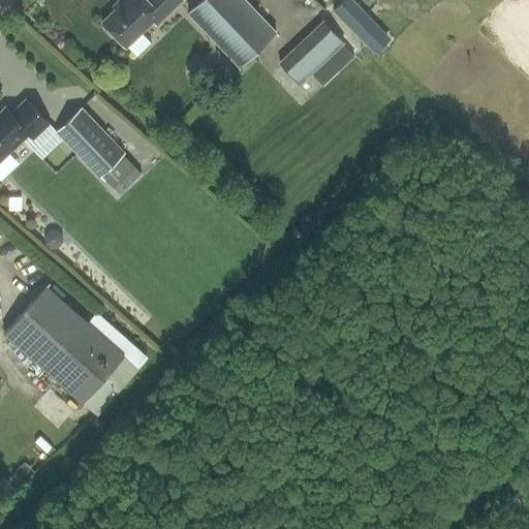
[(118,0),(121,2),(100,22),(103,24),(103,29),(111,36),(115,36),(125,47),(152,21),(156,25),(182,0),(181,0),(118,0)]
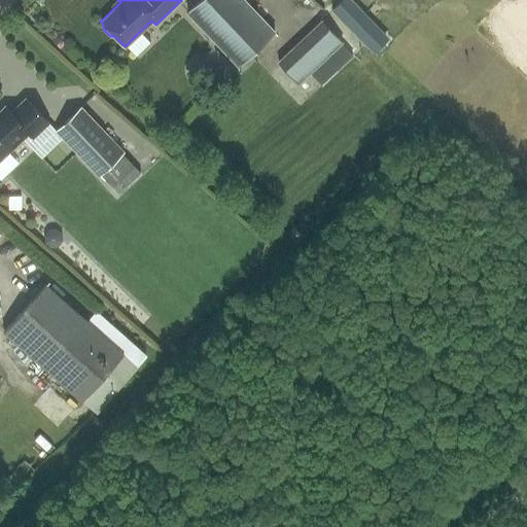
[(273,32),(242,0),(199,0),(186,12),(237,66),(273,32)]
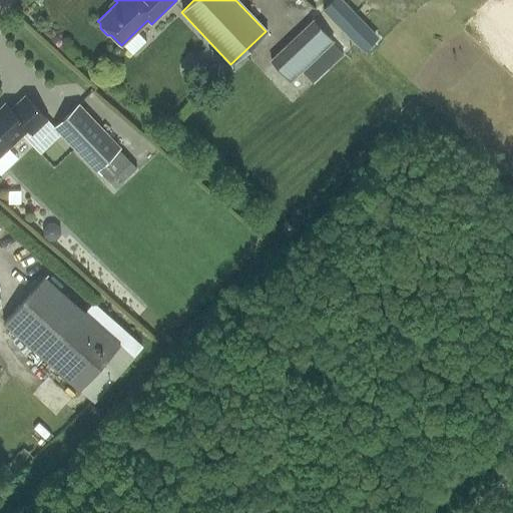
[(313,20),(270,61),(291,83),(302,73),(313,85),(343,56),(332,45),(334,42),(313,20)]
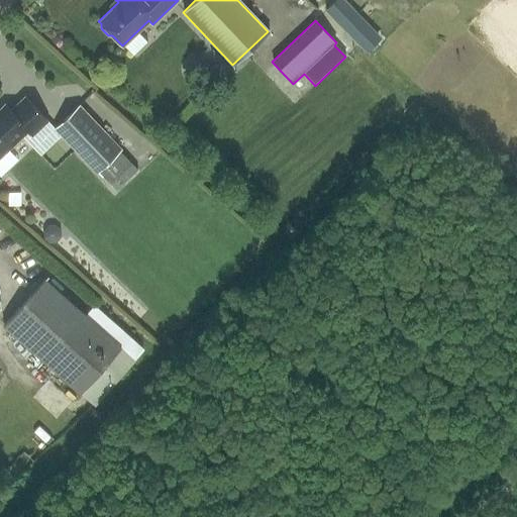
[(45,122),(22,99),(8,112),(5,108),(0,112),(0,158),(26,132),(30,137),(45,122)]
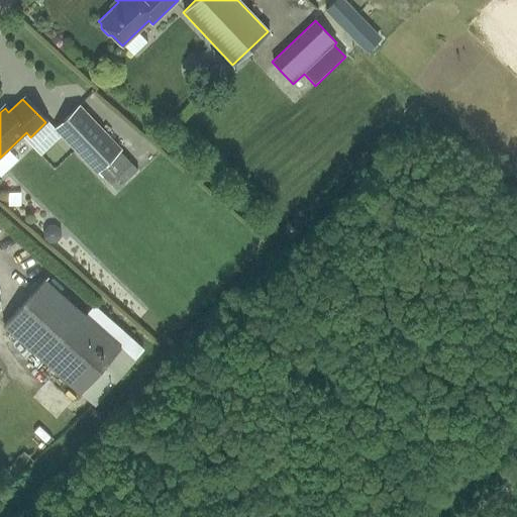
[(53,130),(96,175),(97,173),(109,185),(130,165),(118,152),(120,150),(77,106),(53,130)]
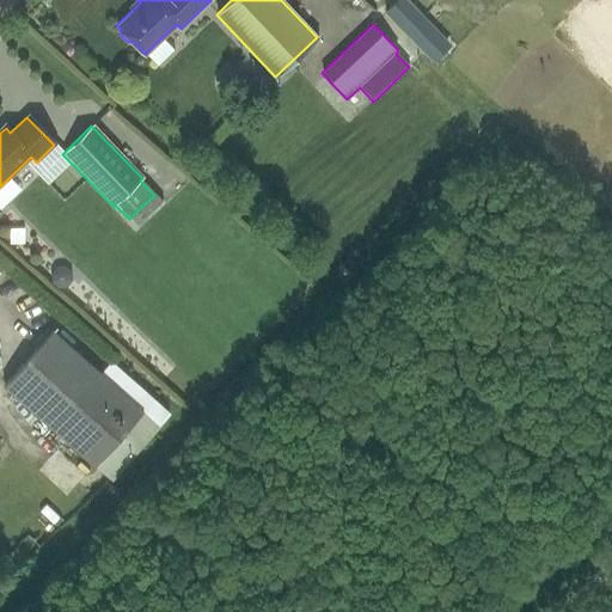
[(112,362),(101,375),(50,332),(2,387),(93,466),(112,483),(160,428),(172,415),(112,362)]
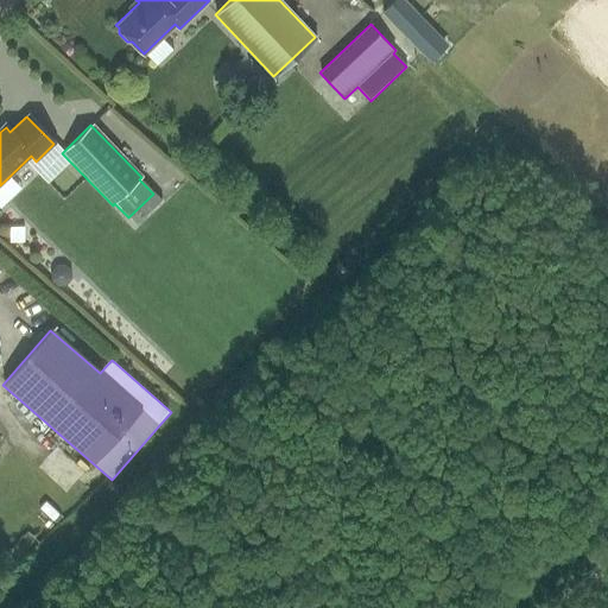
[(27,551),(18,543),(2,559),(12,569),(27,551)]
